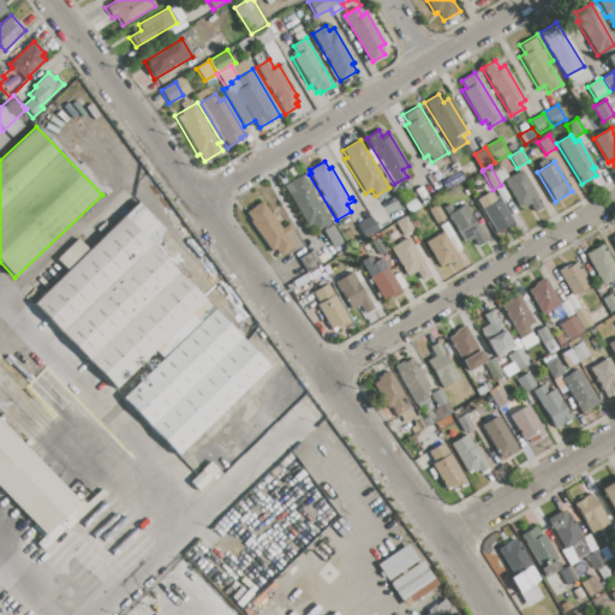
[(502,180),(521,169),(545,209),(535,215),(527,203),(519,208),(502,180)]
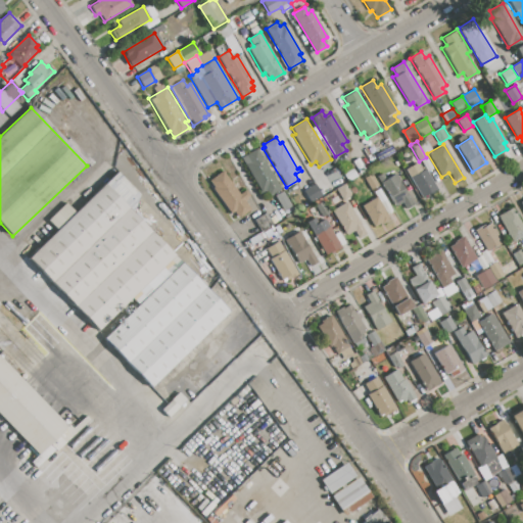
[(241,158),(257,148),(275,178),(274,179),(280,190),(270,196),(266,190),(262,193),(241,158)]
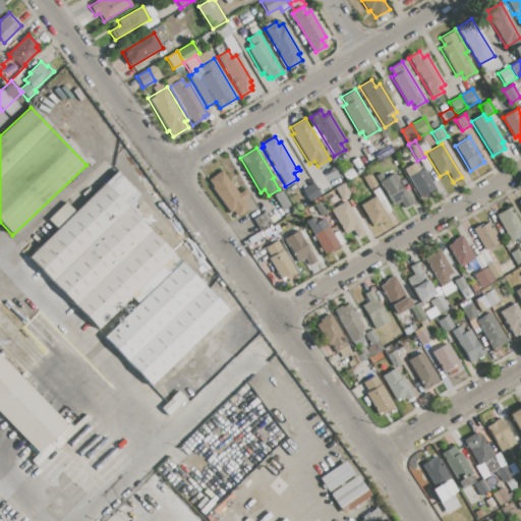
[(404,168),(414,162),(419,170),(423,168),(436,188),(421,197),(404,168)]
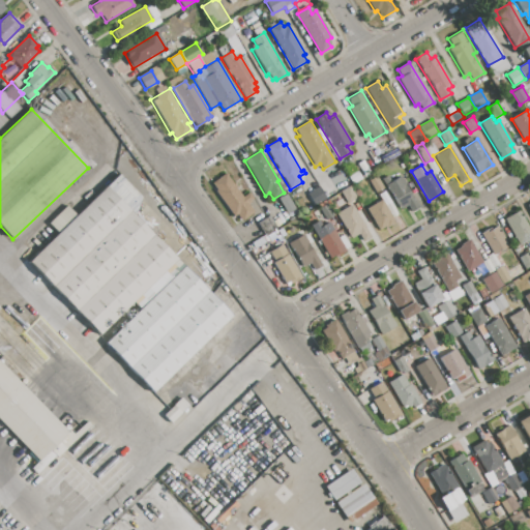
[(211,183),(225,174),(242,197),(248,193),(255,201),(248,205),(254,212),(241,222),(236,213),(232,216),(214,192),(215,190),(211,183)]
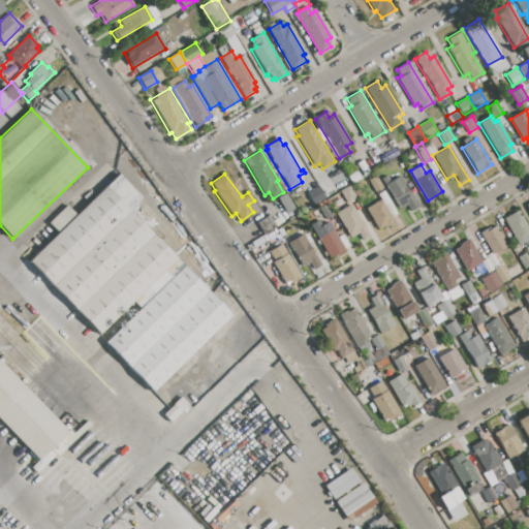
[(119,175),(139,196),(132,214),(183,265),(137,310),(130,303),(94,337),(25,263),(55,235),(47,225),(67,206),(76,214),(119,175)]
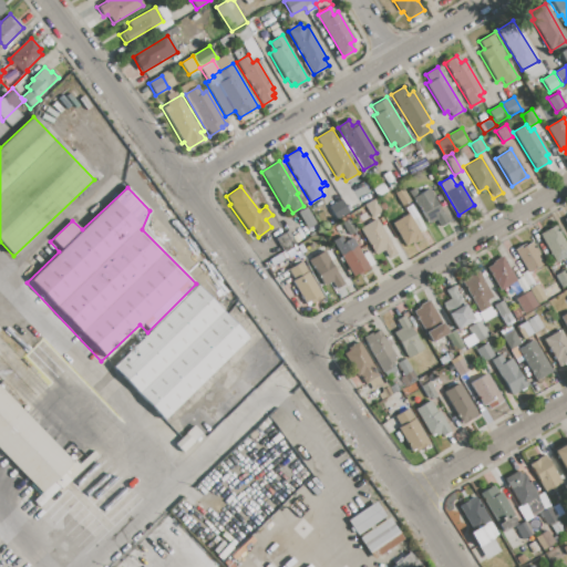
[(409,192),(415,187),(420,194),(429,188),(445,215),(429,225),(409,192)]
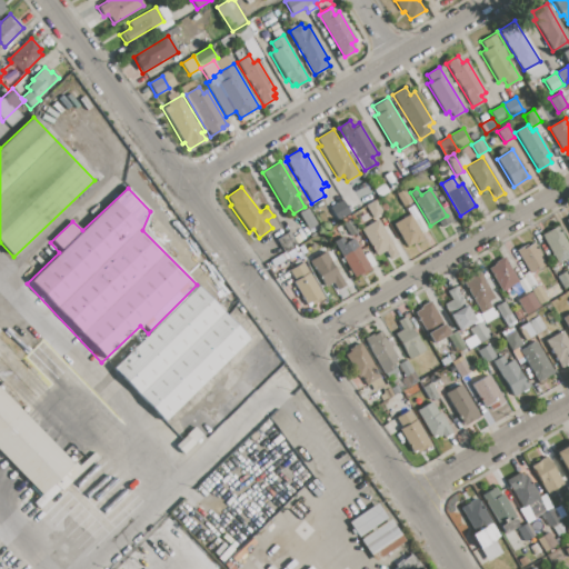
[(397,195),(405,189),(412,202),(405,207),(397,195)]
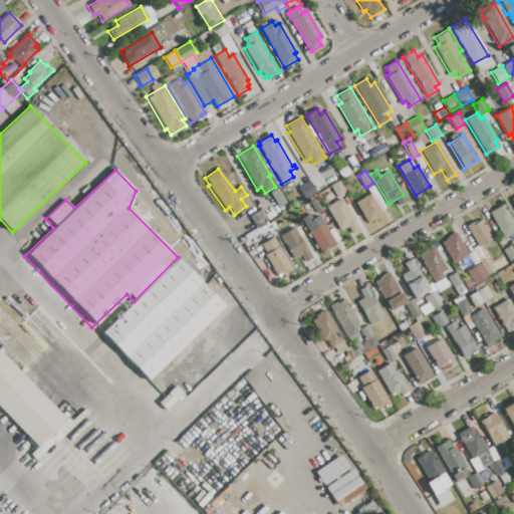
[(297,187),(309,180),(316,193),(305,200),(297,187)]
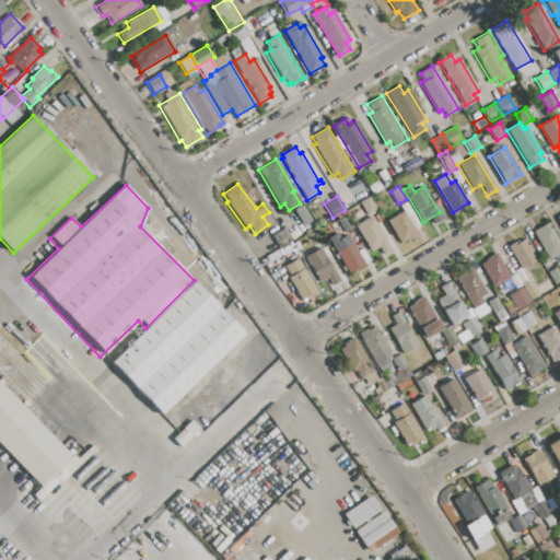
[(360,202),(370,197),(376,209),(368,214),(360,202)]
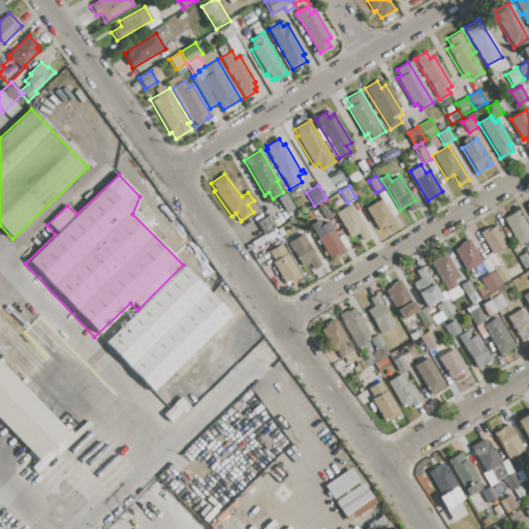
[(278,199),(287,193),(296,208),(286,213),(278,199)]
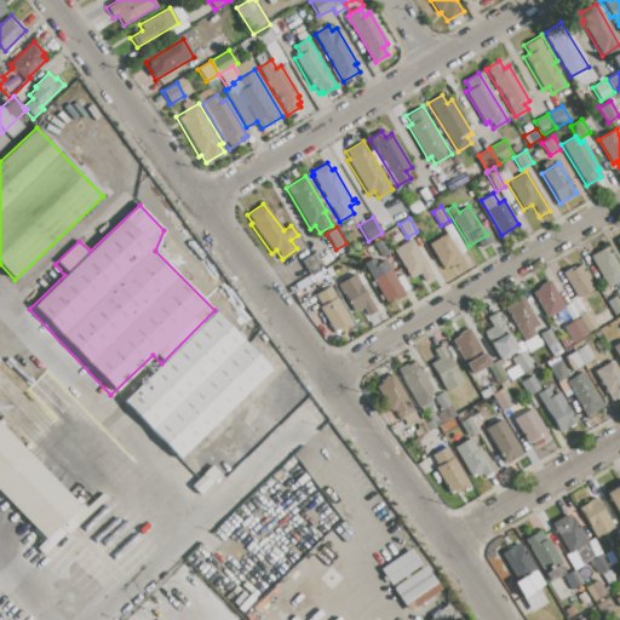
[(429,245),(447,233),(464,260),(445,271),(429,245)]
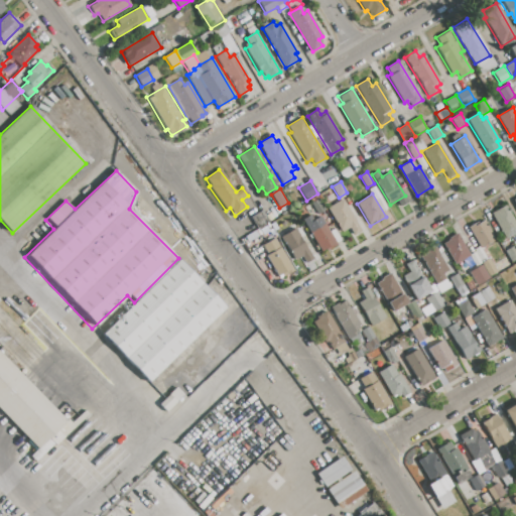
[(310,203),(317,198),(325,210),(317,215),(310,203)]
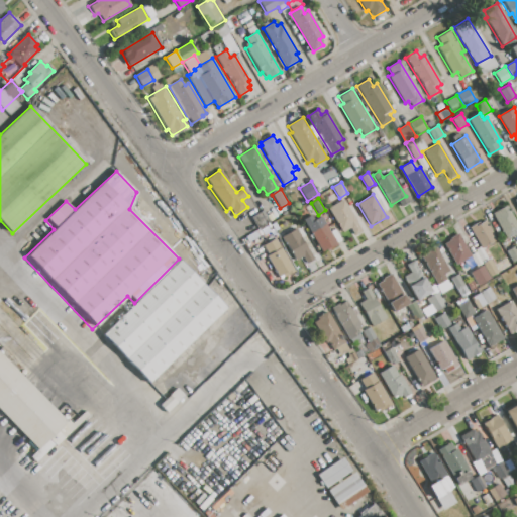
[(329,209),(343,200),(363,231),(353,236),(349,229),(343,233),(329,209)]
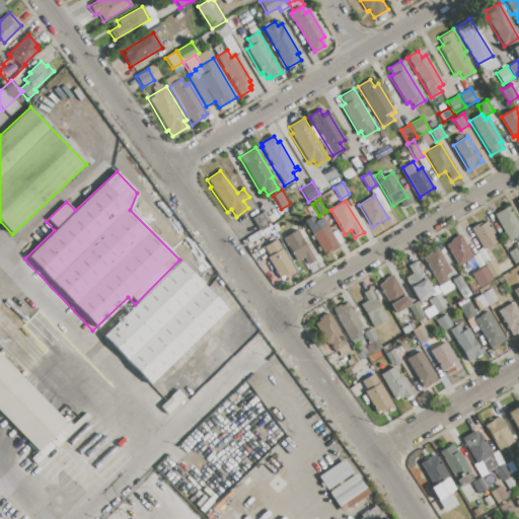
[(495,214),(508,207),(518,224),(518,233),(509,239),(495,214)]
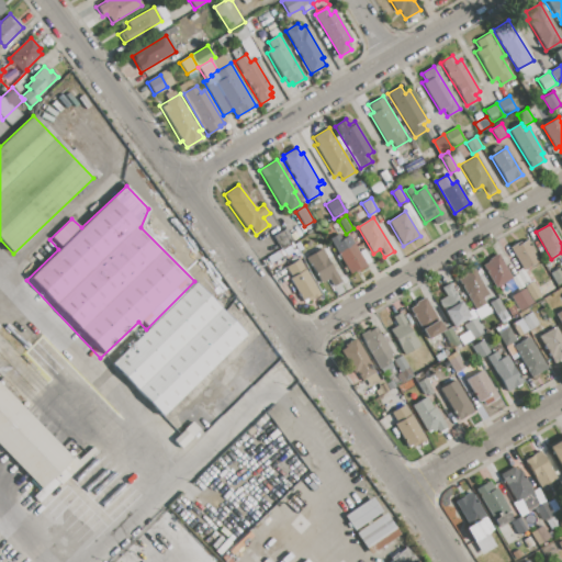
[(272,236),(287,228),(294,240),(280,249),(272,236)]
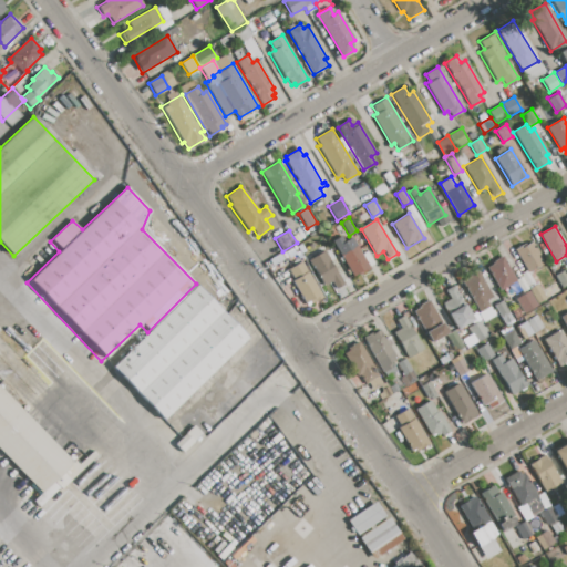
[(331,241),(341,236),(344,241),(351,238),(361,255),(368,251),(374,263),(369,266),(370,269),(360,276),(358,272),(352,276),(331,241)]
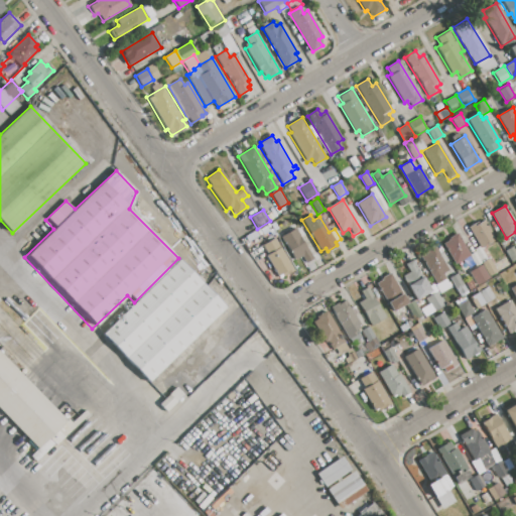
[(469,227),(477,223),(478,225),(485,221),(496,240),(481,248),(469,227)]
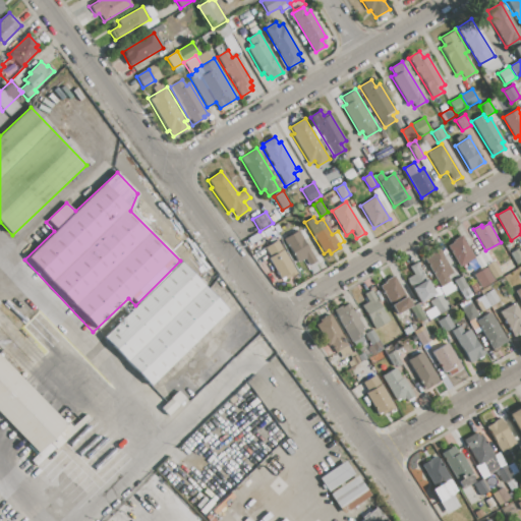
[(282,240),(297,230),(316,262),(308,267),(304,259),(296,264),(282,240)]
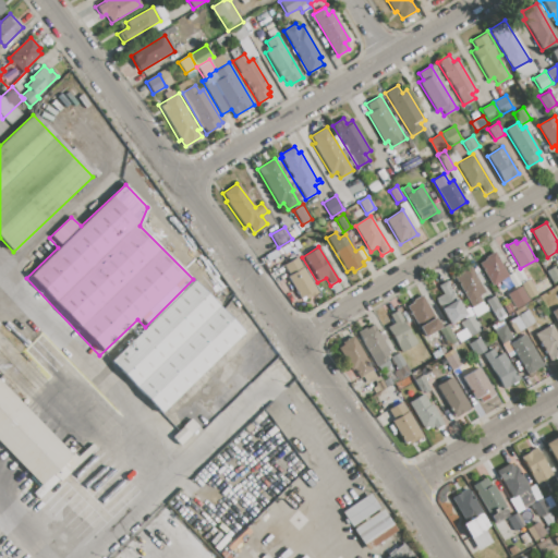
[(480,264),(486,259),(485,257),(494,253),(508,277),(492,286),(480,264)]
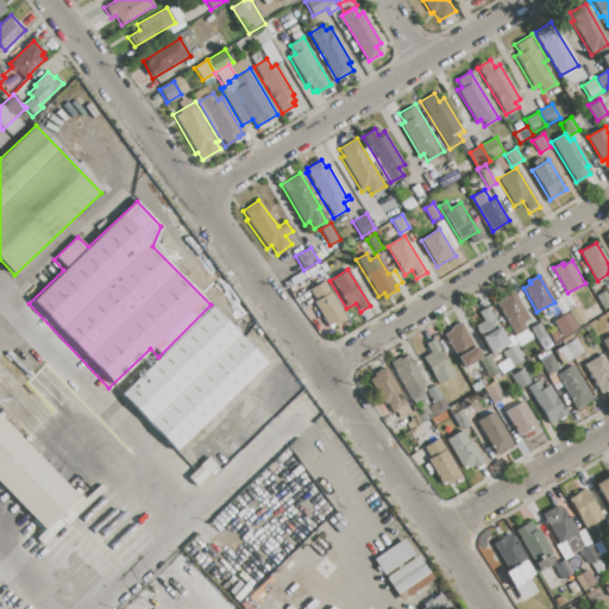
[(331,324),(326,326),(312,301),(315,299),(309,289),(324,280),(347,319),(333,327),(331,324)]
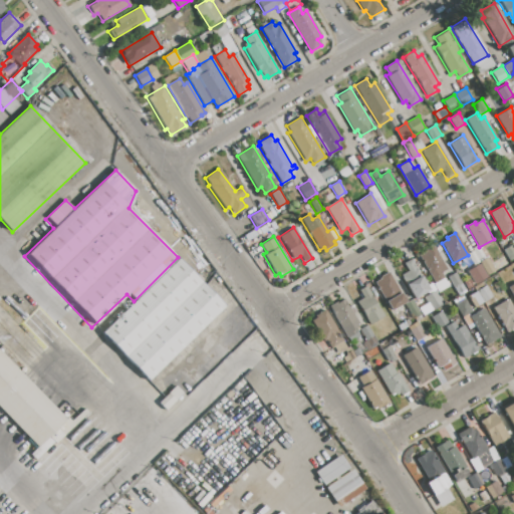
[(503,250),(513,244),(513,246),(513,259),(509,262),(503,250)]
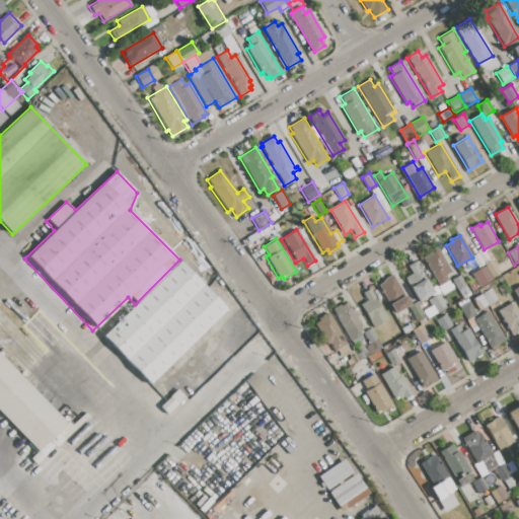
[(423,258),(429,255),(427,252),(437,247),(451,273),(445,276),(449,282),(439,287),(423,258)]
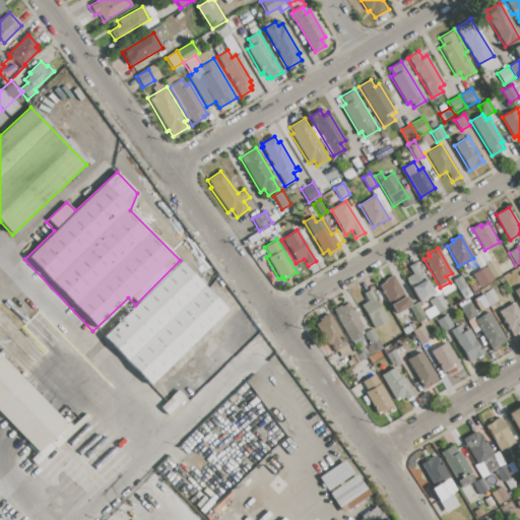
[(180,260),(226,310),(146,387),(100,337),(135,305),(180,260)]
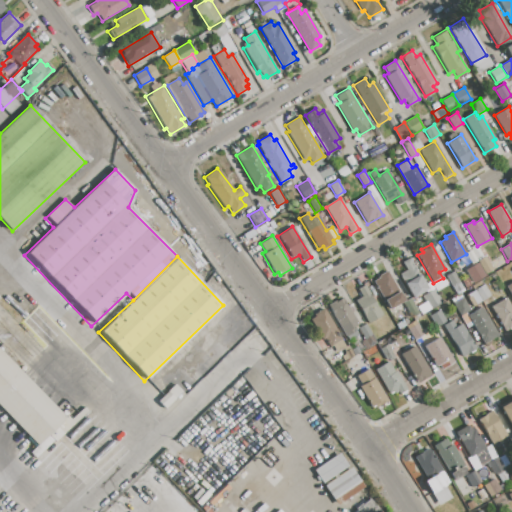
[(478,261),(486,256),(494,270),(486,274),(478,261)]
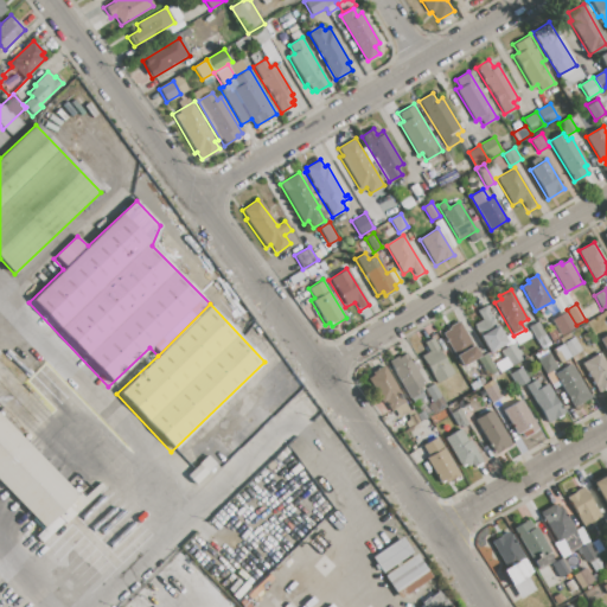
[(473,325),(483,320),(477,311),(485,307),(490,315),(492,315),(508,343),(489,353),(473,325)]
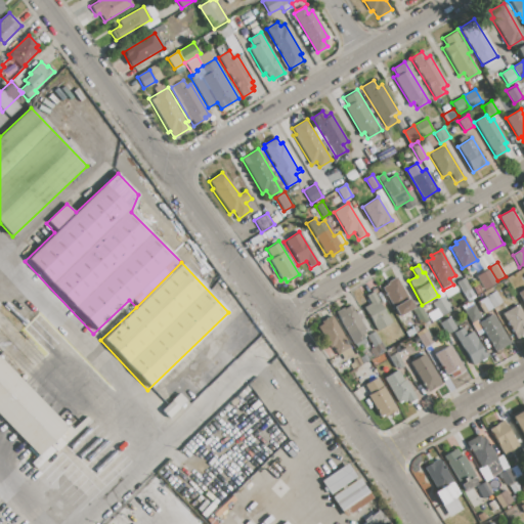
[(476,276),(489,268),(497,284),(485,291),(476,276)]
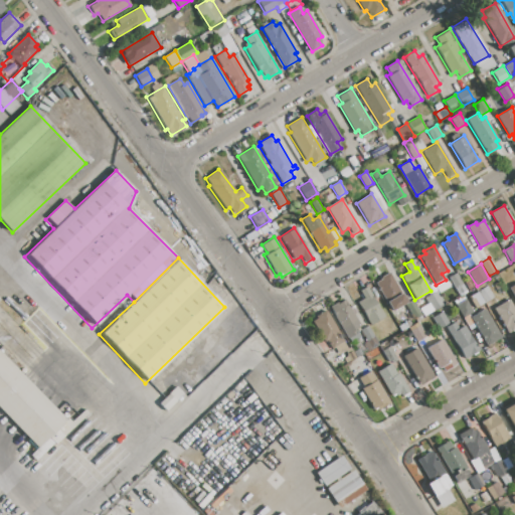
[(449,278),(457,273),(466,290),(459,294),(449,278)]
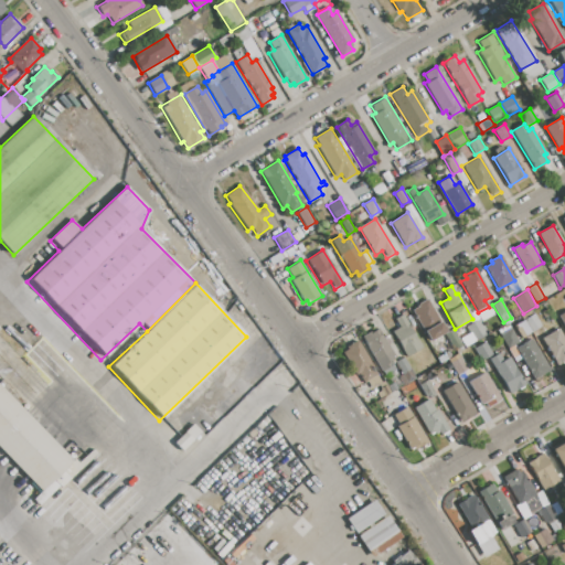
[(413,311),(427,302),(438,323),(440,322),(446,331),(429,340),(413,311)]
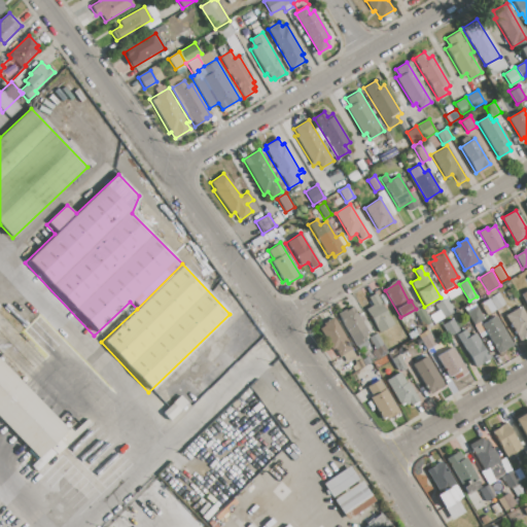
[(505,291),(512,288),(517,297),(511,301),(505,291)]
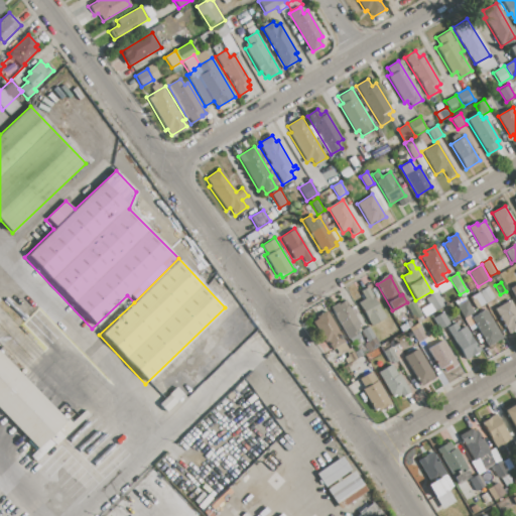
[(358,302),(365,298),(361,291),(368,287),(386,318),(371,327),(358,302)]
